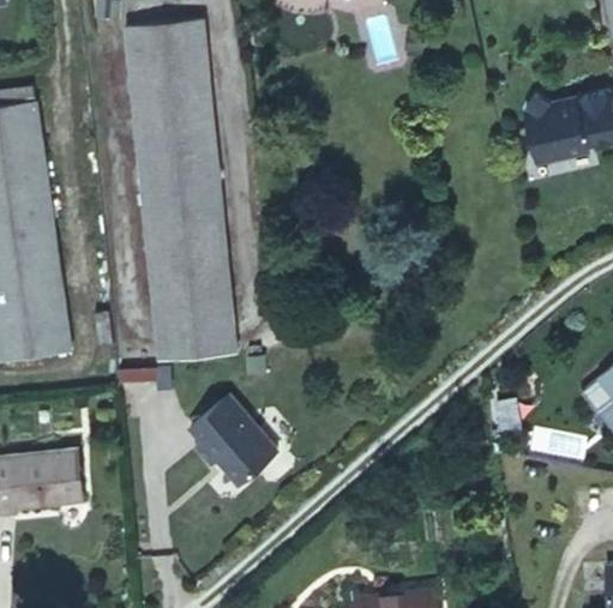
[(238,356),(204,20),(127,28),(161,362),(238,356)]
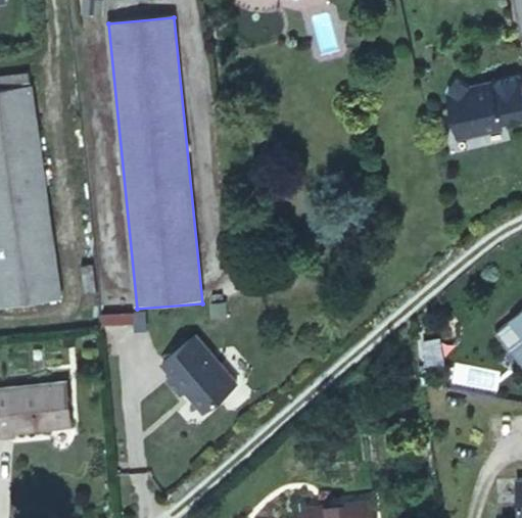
[(364,35),(350,33),(348,45),(363,47),(364,35)]
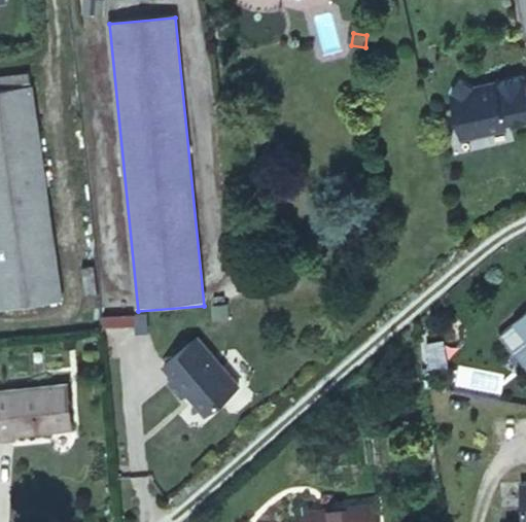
[(525,79),(488,89),(490,94),(482,96),(460,83),(453,98),(463,139),(481,134),(486,137),(507,132),(506,127),(525,120),(525,79)]
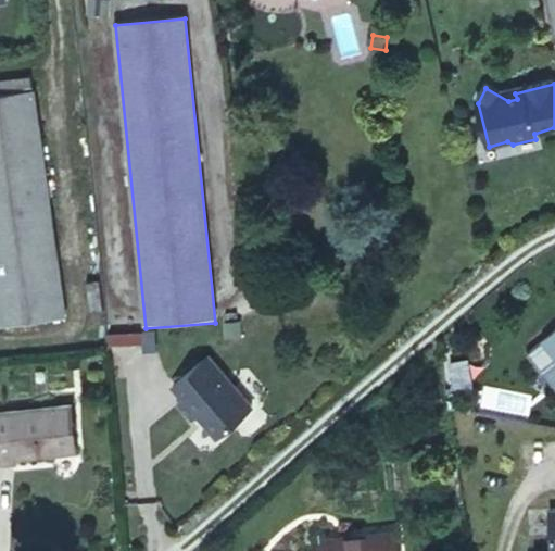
[(0,212),(50,205),(35,94),(0,98),(0,212)]
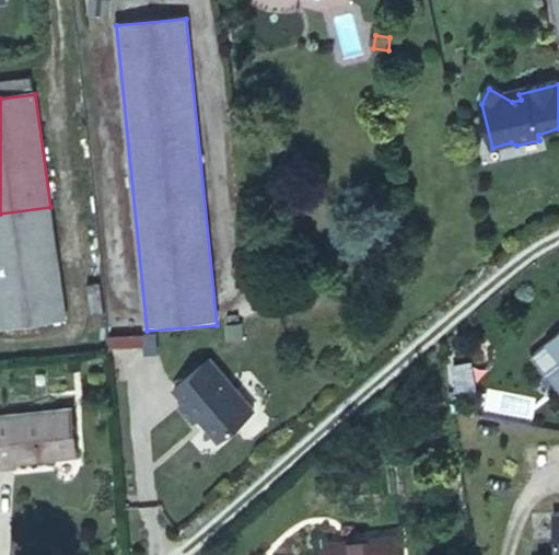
[(0,331),(67,322),(50,207),(0,214),(0,331)]
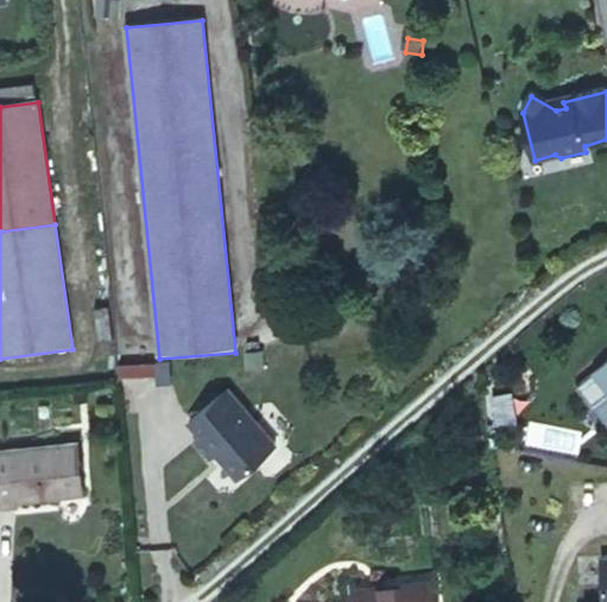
[(606,366),(577,390),(593,409),(606,397),(606,366)]
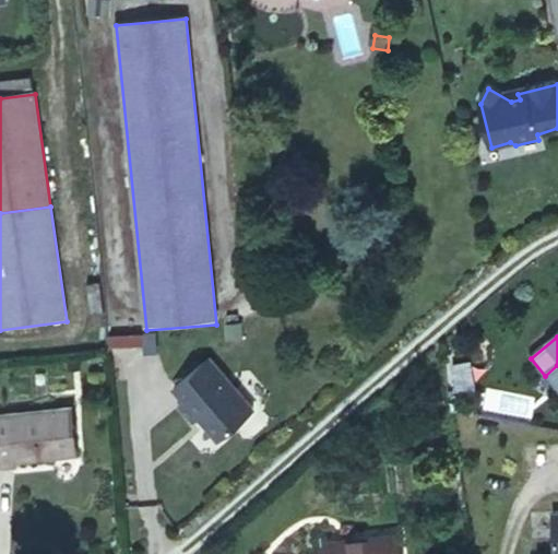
[(253,413),(210,362),(174,392),(186,407),(179,411),(192,427),(199,421),(218,444),(253,413)]
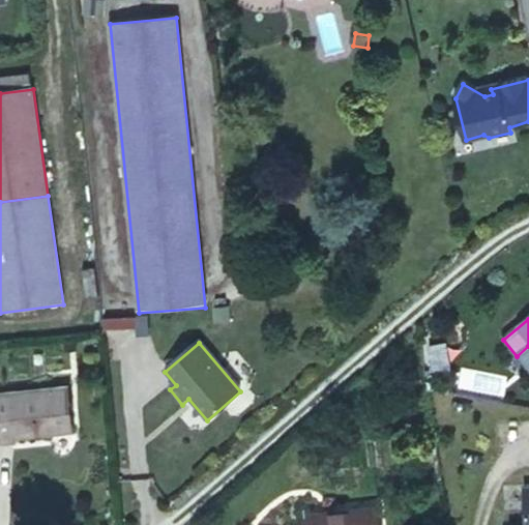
[(72,434),(68,389),(0,396),(0,428),(15,427),(17,440),(72,434)]
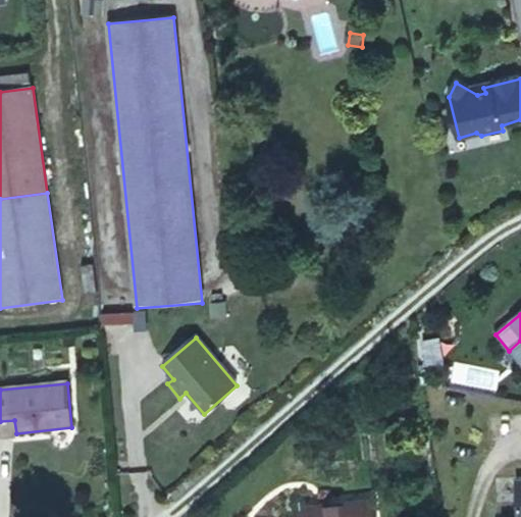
[(14,420),(0,421),(0,426),(1,440),(16,438),(16,433),(14,420)]
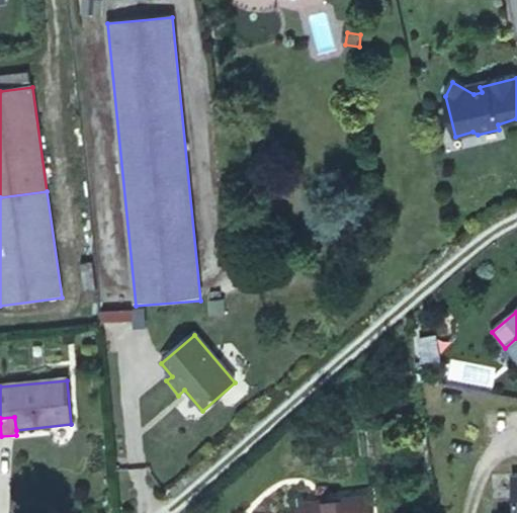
[(369,512),(368,499),(303,506),(304,512),(369,512)]
